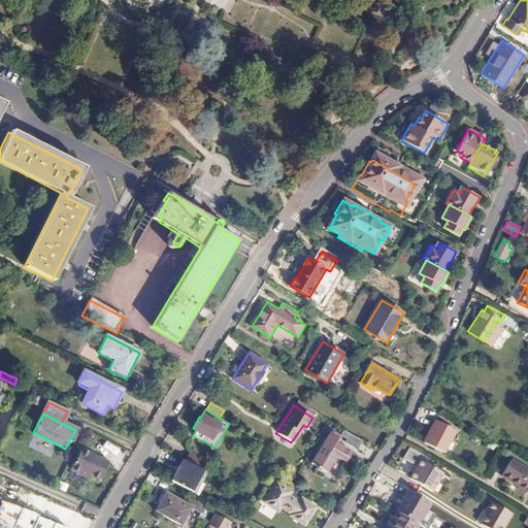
[(435,420),(431,427),(451,438),(455,431),(435,420)]
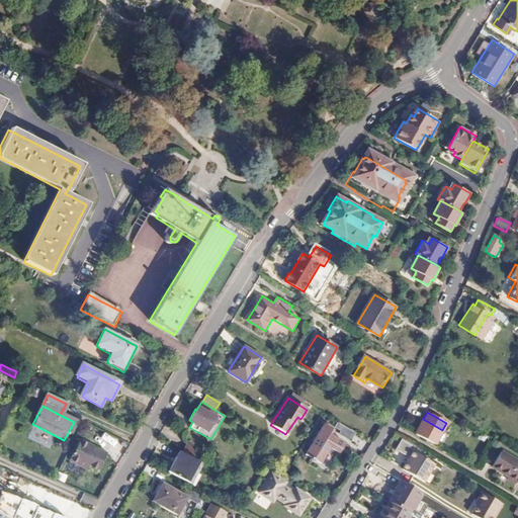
[(442,430),(423,419),(415,434),(433,444),(442,430)]
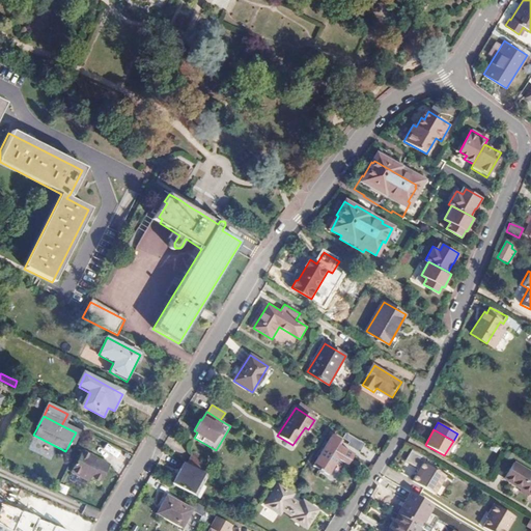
[(340,460),(348,467),(356,456),(342,448),(344,444),(334,437),(314,467),(320,471),(319,472),(324,475),(325,474),(330,477),(340,460)]
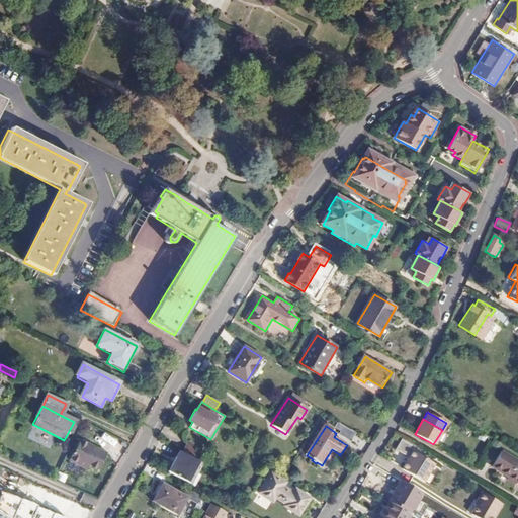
[(487,432),(481,429),(478,434),(484,438),(487,432)]
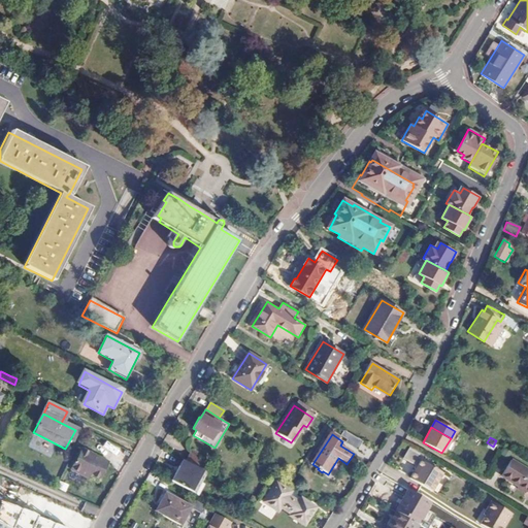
[(424,454),(408,446),(402,457),(415,464),(410,471),(413,472),(409,477),(411,479),(432,491),(443,472),(421,459),(424,454)]
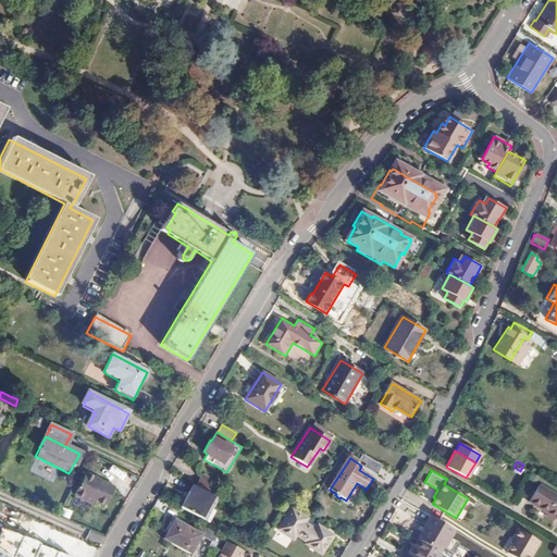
[(114,489),(86,474),(74,498),(94,508),(97,504),(104,508),(114,489)]
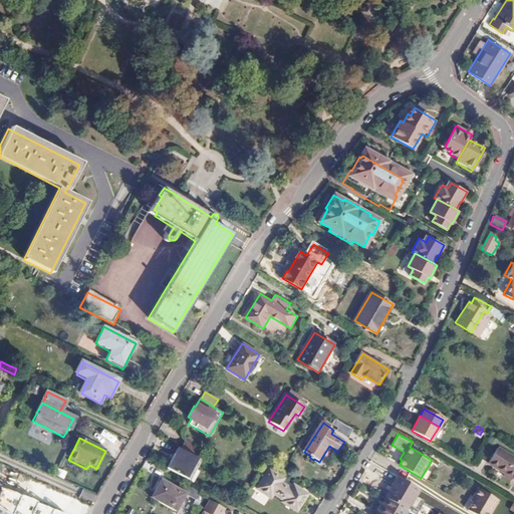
[(182,440),(178,448),(188,454),(192,446),(182,440)]
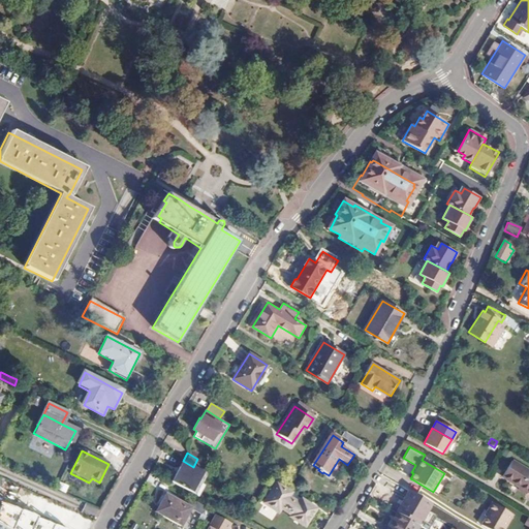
[(528,468),(512,458),(502,473),(516,481),(515,485),(525,490),(526,488),(528,489),(528,468)]
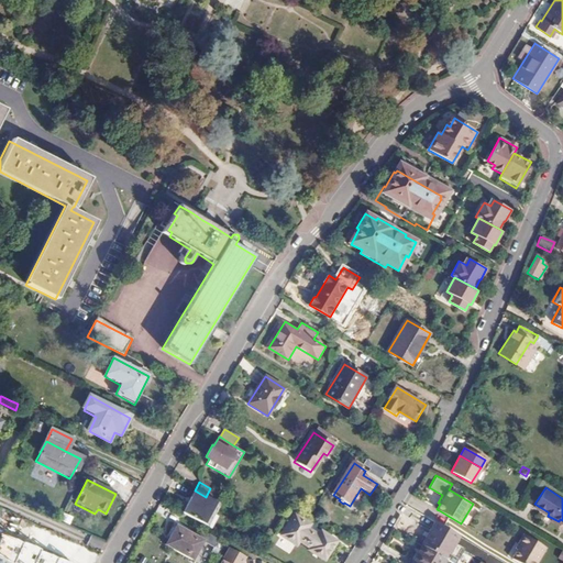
[(195,490),(192,488),(179,510),(202,523),(216,501),(206,497),(195,490)]
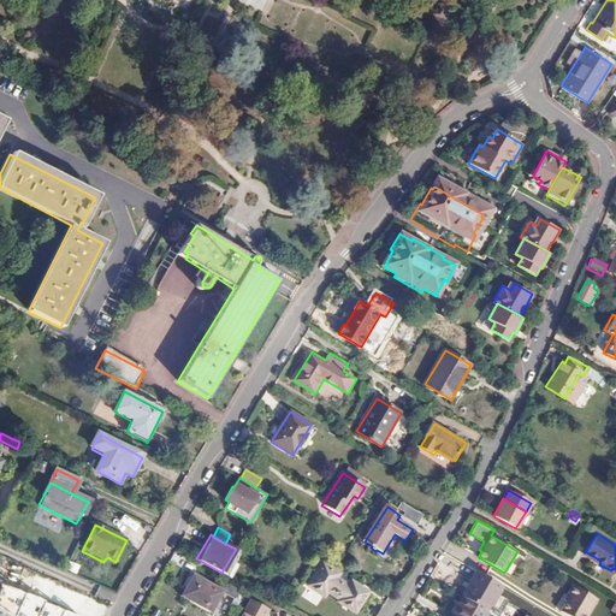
[(397,554),(404,542),(395,534),(383,554),(388,556),(391,550),(397,554)]
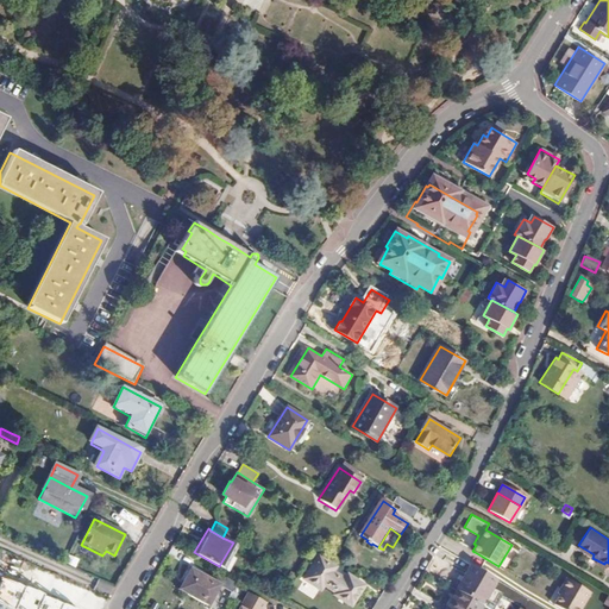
[(75,566),(77,558),(68,554),(64,563),(75,566)]
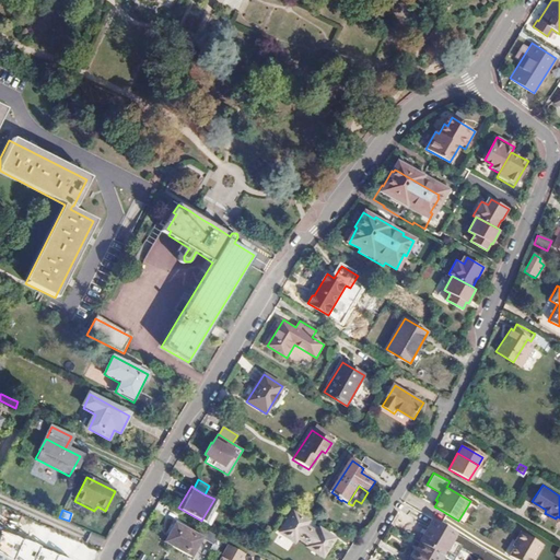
[(307,522),(292,512),(279,532),(293,543),(296,538),(308,546),(307,547),(322,557),(334,539),(319,529),(316,534),(304,526),(307,522)]
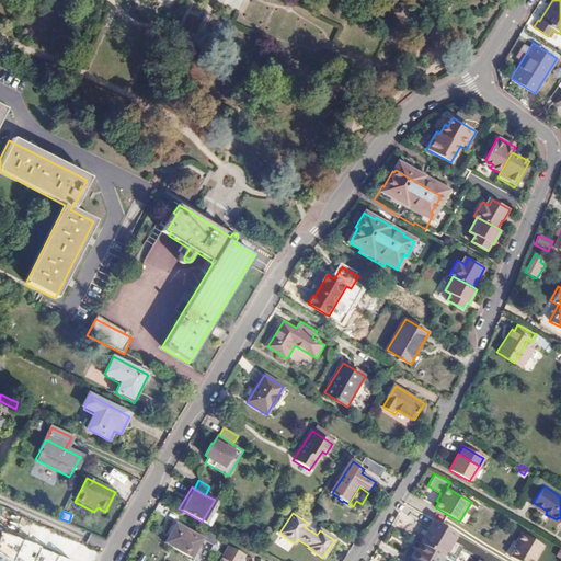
[(434,521),(420,545),(444,558),(458,535),(434,521)]
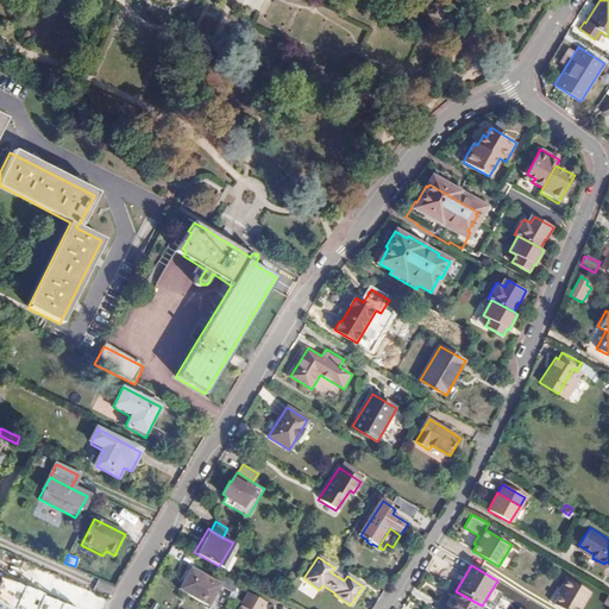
[(209,579),(192,569),(180,589),(206,604),(218,585),(228,591),(232,583),(214,573),(209,579)]
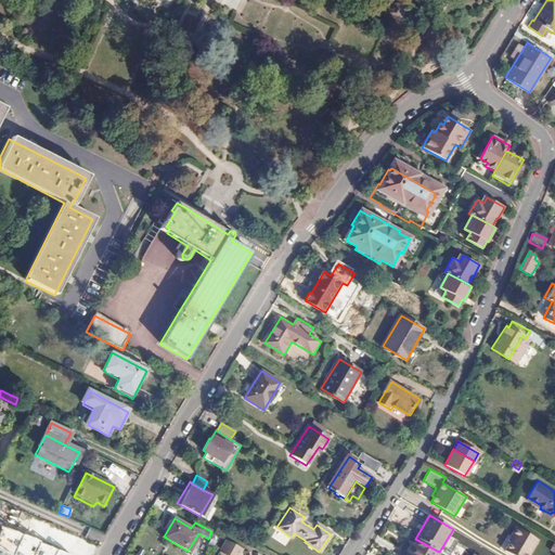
[(529,554),(540,538),(517,525),(512,534),(513,536),(505,549),(516,554),(529,554)]
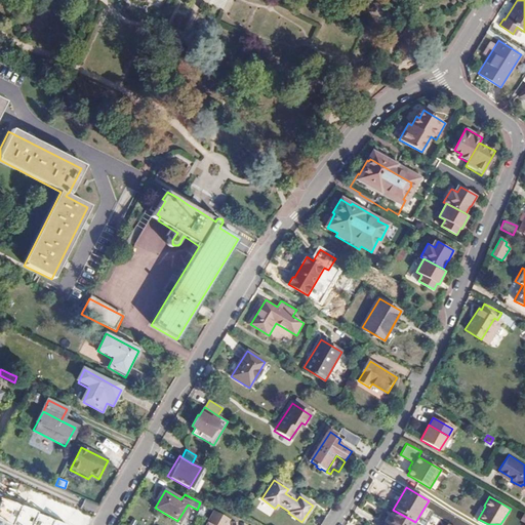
[(70,524),(3,497),(0,505),(0,520),(11,524),(70,524)]
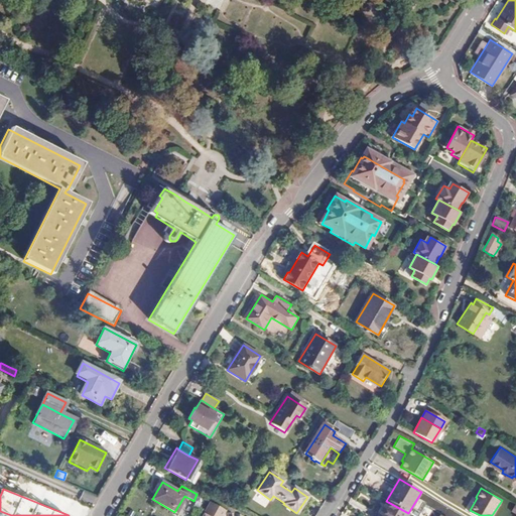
[(266,506),(269,500),(256,494),(253,500),(266,506)]
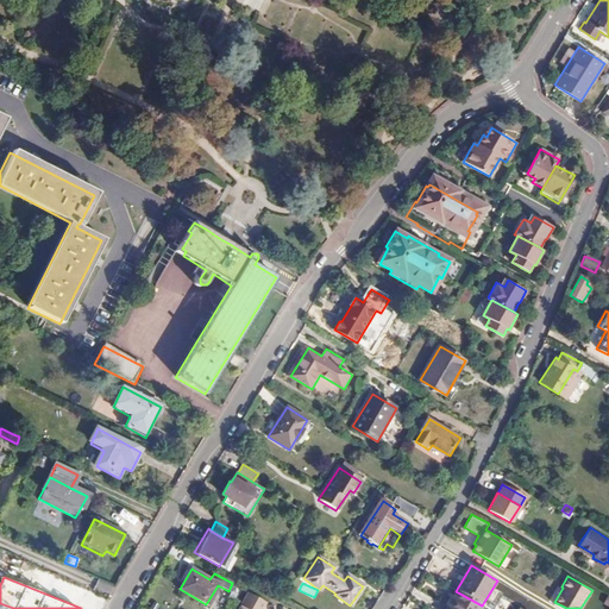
[(264,608),(268,602),(248,591),(238,608),(264,608)]
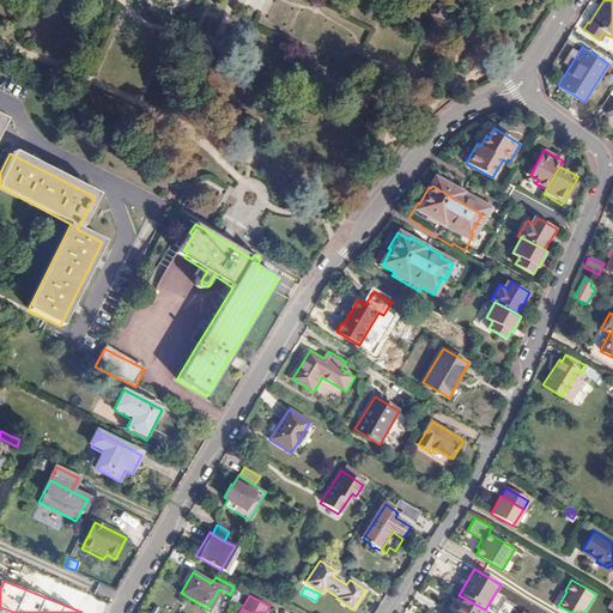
[(483,612),(485,610),(459,595),(448,612),(483,612)]
